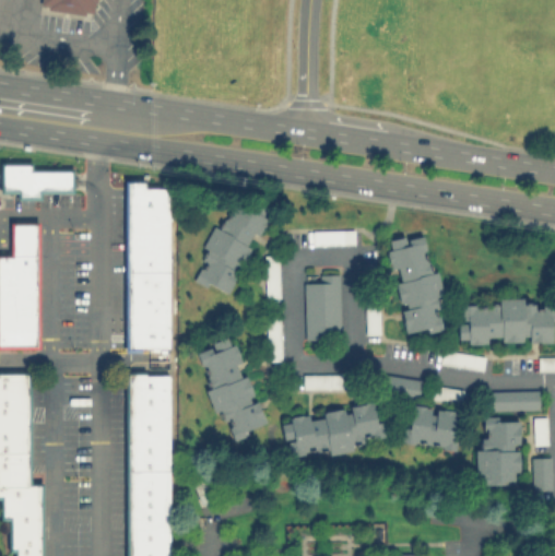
[(97,0),(96,15),(89,14),(87,18),(52,13),(52,9),(44,8),(45,0),(97,0)]
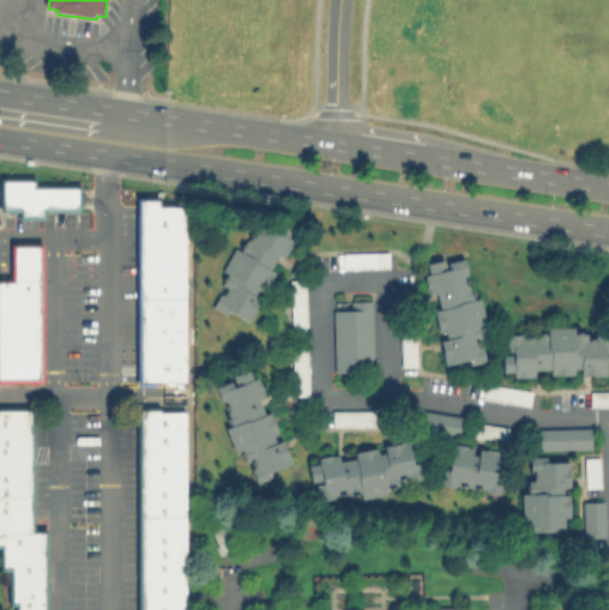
[(4,213),(4,201),(4,181),(40,181),(40,187),(83,187),(83,200),(83,213),(48,213),(48,221),(22,221),(22,213),(4,213)]
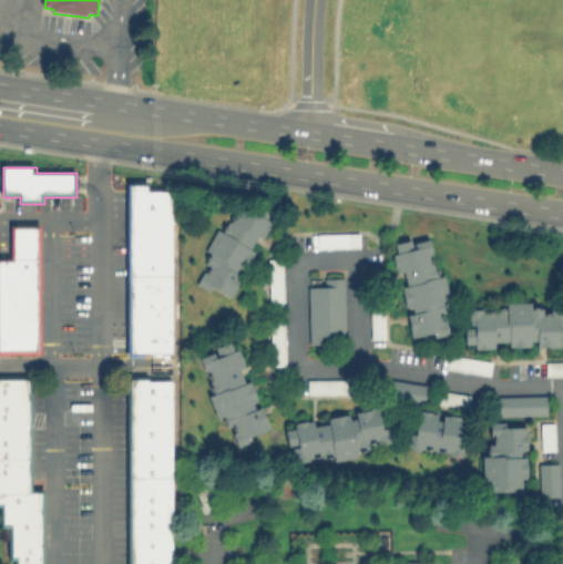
[(129,184),(150,184),(150,192),(173,192),(173,355),(144,355),(144,359),(129,359),(129,184)]
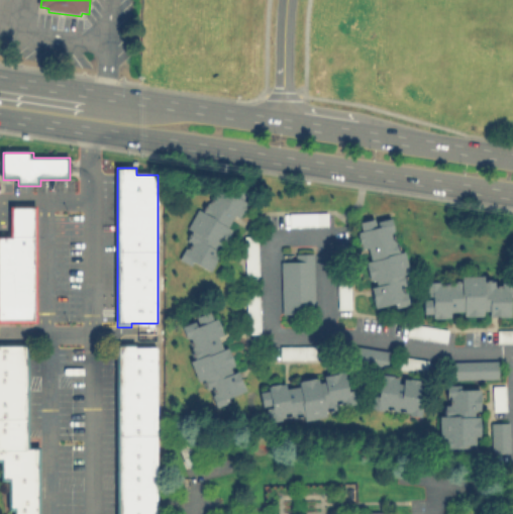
[(251,198),(221,183),(206,213),(203,211),(179,260),(213,276),(251,198)]
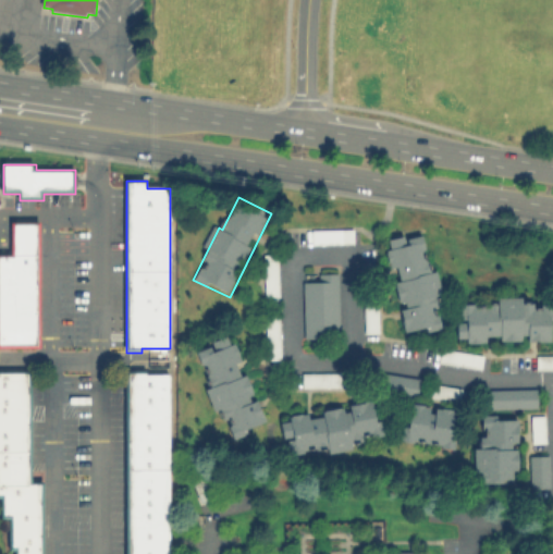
[(12,224),(40,224),(40,348),(0,348),(0,256),(12,256),(12,224)]
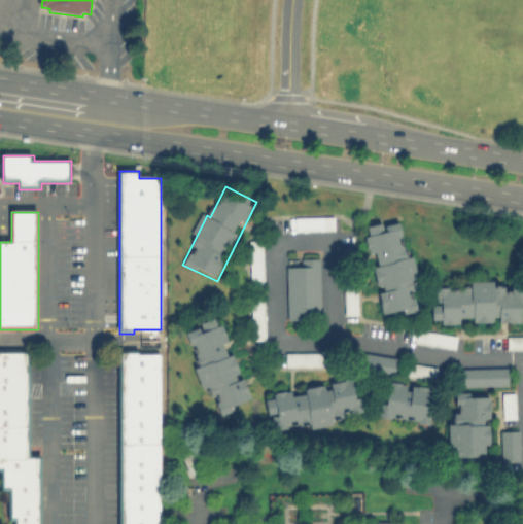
[(298,233),(336,233),(336,219),(298,219),(298,233)]
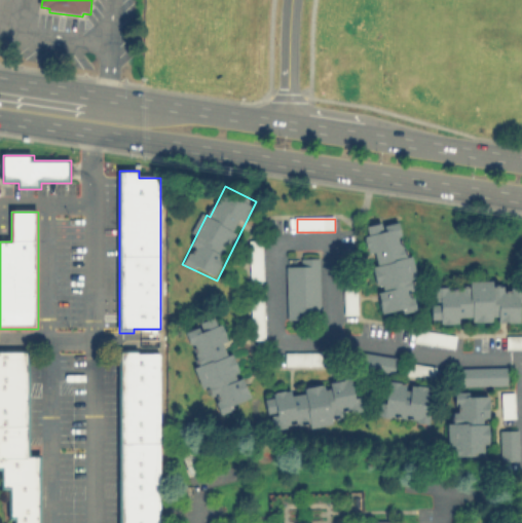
[(382,318),(420,311),(413,257),(406,258),(402,222),(365,227),(369,255),(373,254),(382,318)]
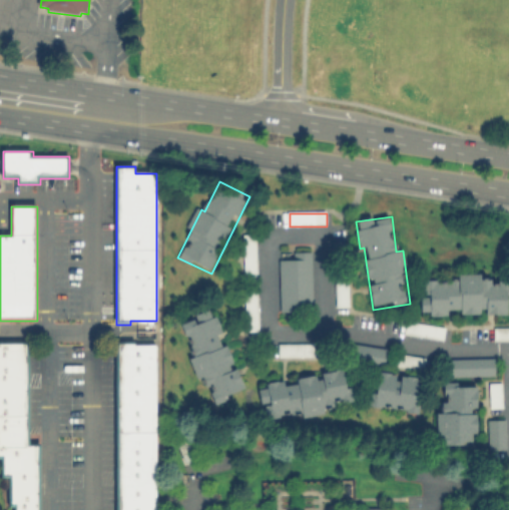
[(245,275),(259,275),(259,235),(245,235),(245,275)]
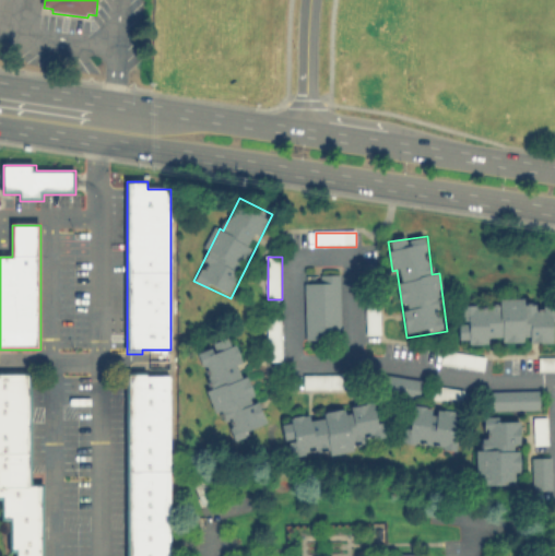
[(306,341),(342,341),(342,276),(315,276),(315,282),(306,282),(306,341)]
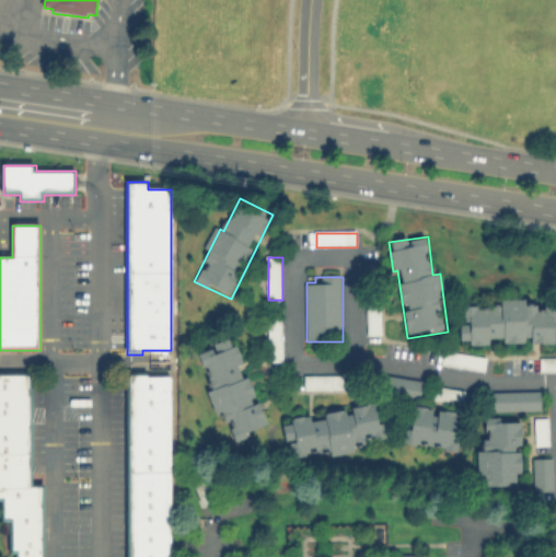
[(555,303),(500,303),(500,308),(461,308),(461,346),(491,346),(491,340),(504,340),(504,345),(555,345),(555,303)]
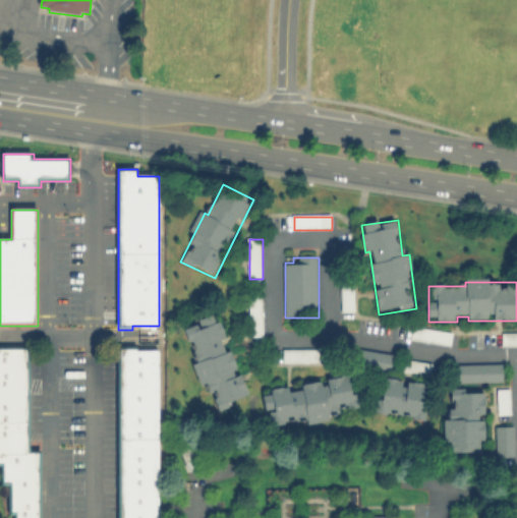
[(343,313),(356,313),(356,283),(343,283),(343,313)]
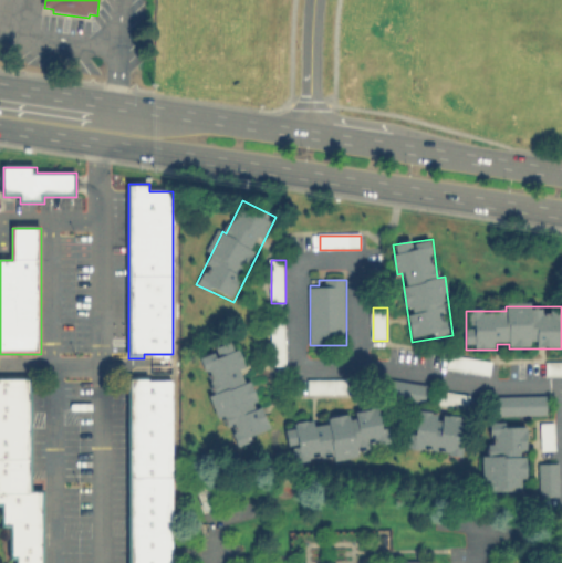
[(272,434),(237,341),(198,355),(233,449),(272,434)]
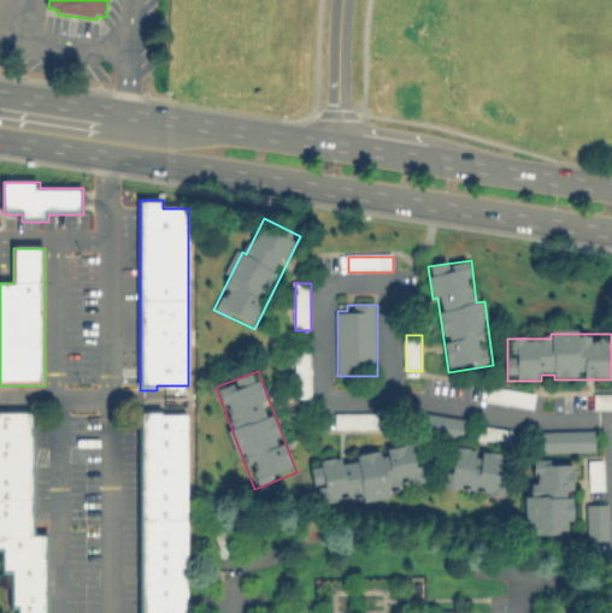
[(537,394),(490,389),(488,405),(536,410),(537,394)]
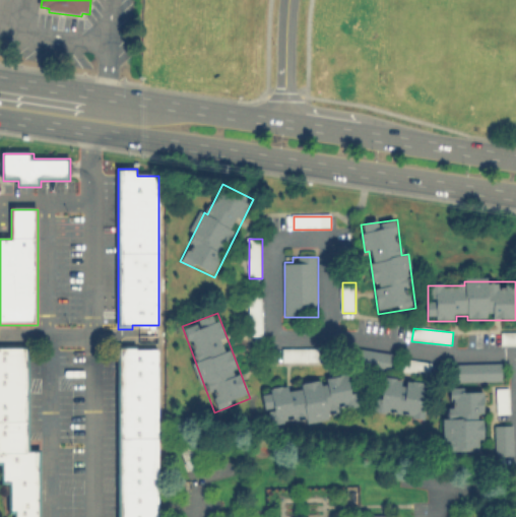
[(515,333),(504,333),(504,347),(515,347),(515,333)]
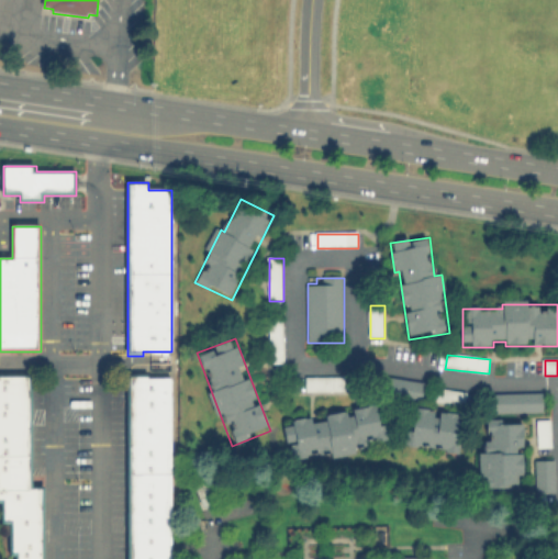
[(18,558),(18,556),(11,556),(11,524),(2,524),(2,504),(0,504),(0,376),(33,376),(33,488),(45,488),(45,558),(18,558)]
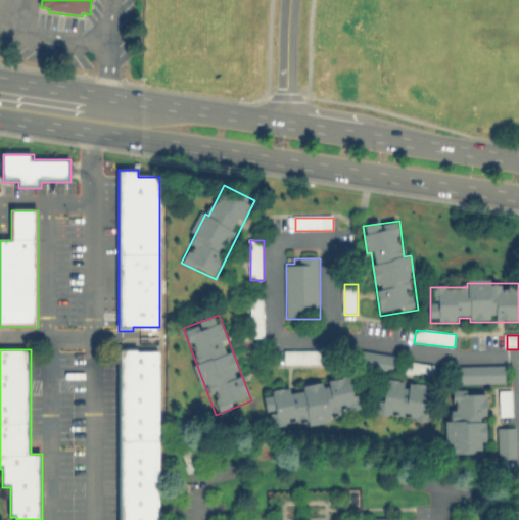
[(121,519),(121,349),(138,349),(138,352),(160,352),(160,519),(121,519)]
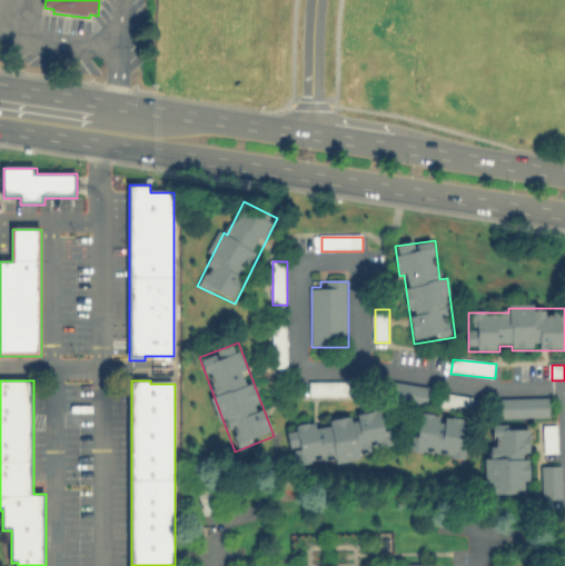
[(354,383),(310,383),(310,398),(354,398),(354,383)]
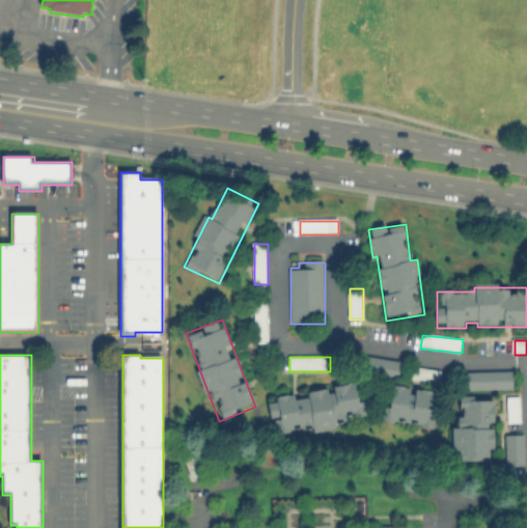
[(361,377),(400,381),(401,361),(363,357),(361,377)]
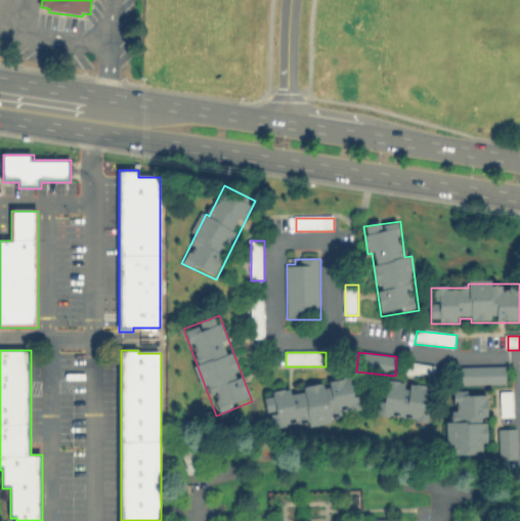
[(407,377),(435,379),(436,366),(409,363),(407,377)]
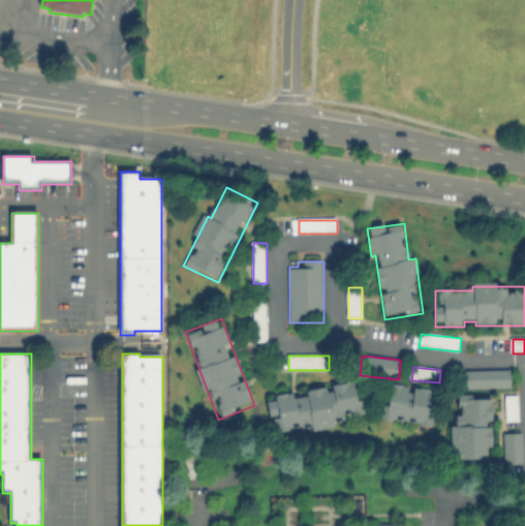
[(466,370),(466,390),(513,390),(513,370),(466,370)]
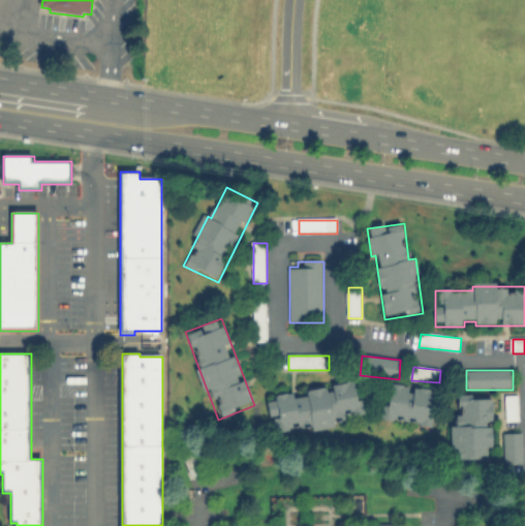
[(268,398),(274,436),(366,420),(359,381),(268,398)]
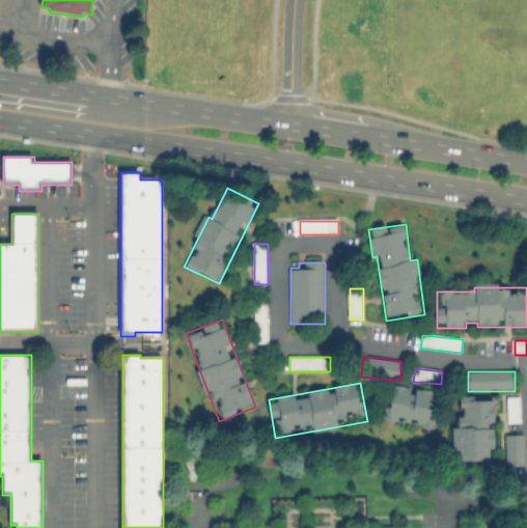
[(436,429),(440,392),(390,386),(386,423),(436,429)]
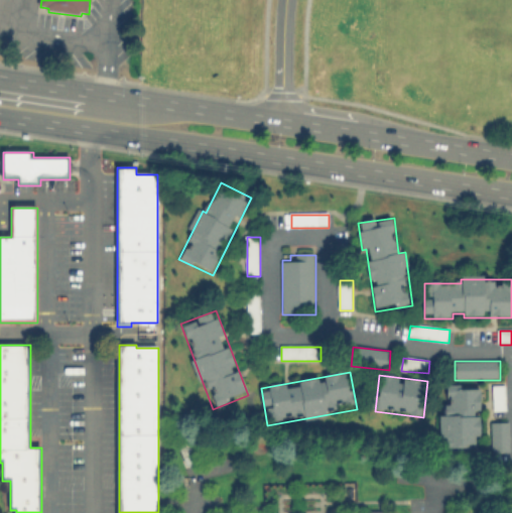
[(440,450),(477,450),(477,438),(482,438),(483,386),(449,386),(449,406),(440,406),(440,450)]
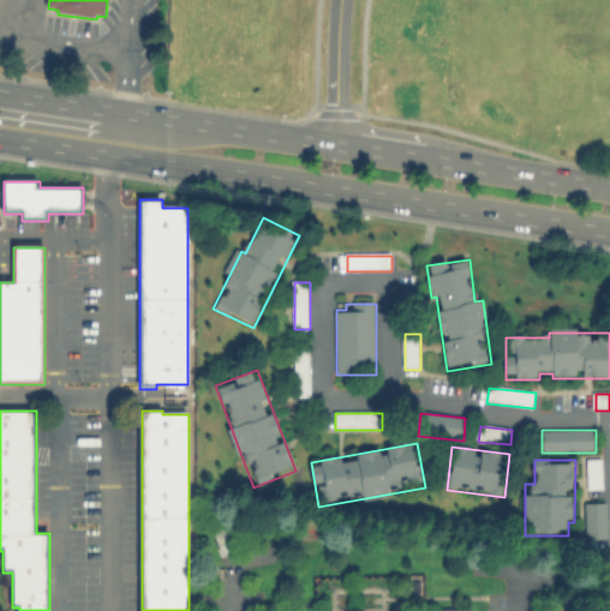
[(588,491),(605,491),(605,460),(588,460),(588,491)]
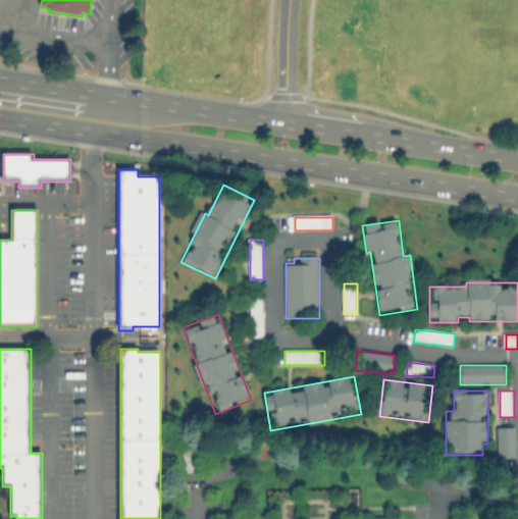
[(517,427),(498,427),(498,460),(517,460),(517,427)]
